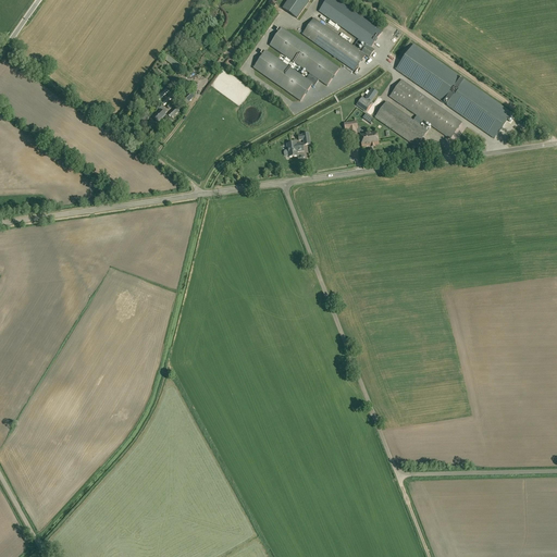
[(297,20),(310,0),(288,0),(283,9),(297,20)]
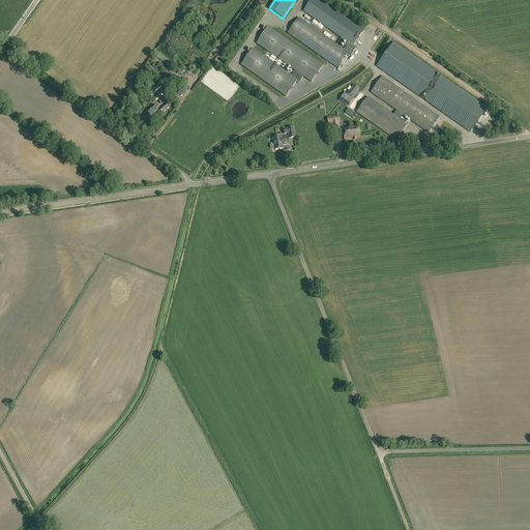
[(289,34),(337,68),(348,53),(351,56),(356,49),(353,46),(363,31),(319,0),(312,0),(303,11),(342,38),(336,45),(299,19),(289,34)]
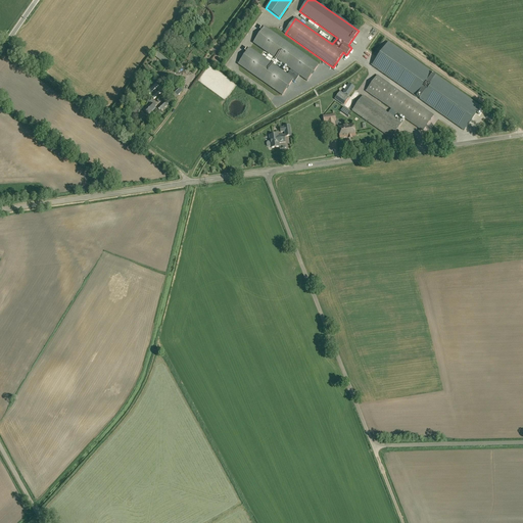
[(265,26),(252,43),(290,69),(299,76),(306,81),(319,64),(265,26)]
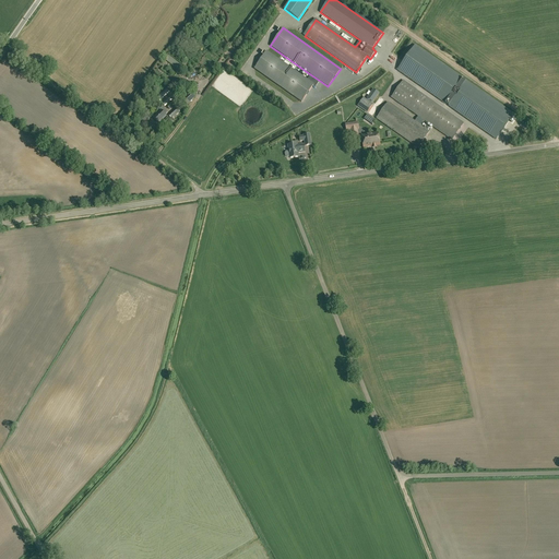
[(415,46),(397,71),(496,140),(513,115),(415,46)]
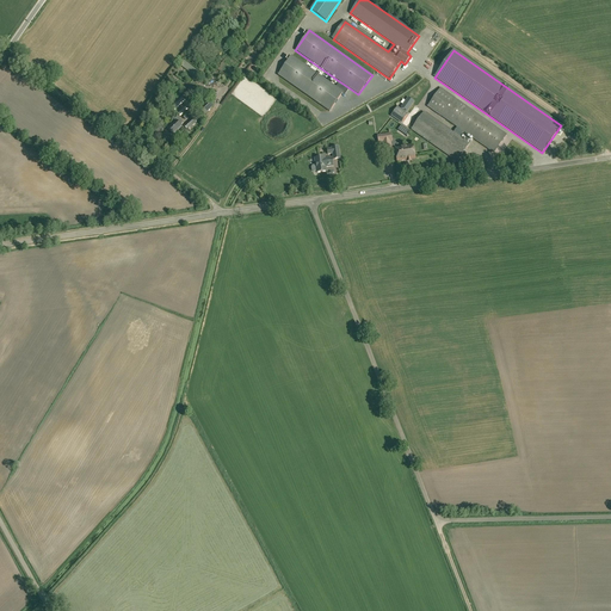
[(335,87),(291,55),(278,75),(329,112),(343,92),(335,87)]
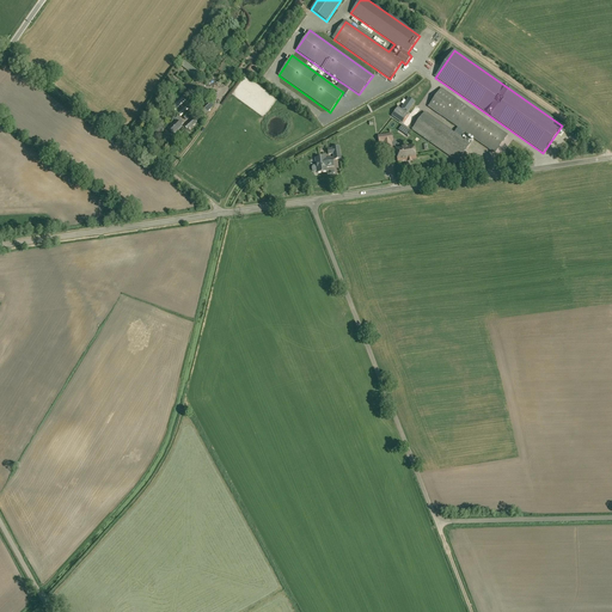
[(184,61),(181,66),(199,80),(202,75),(184,61)]
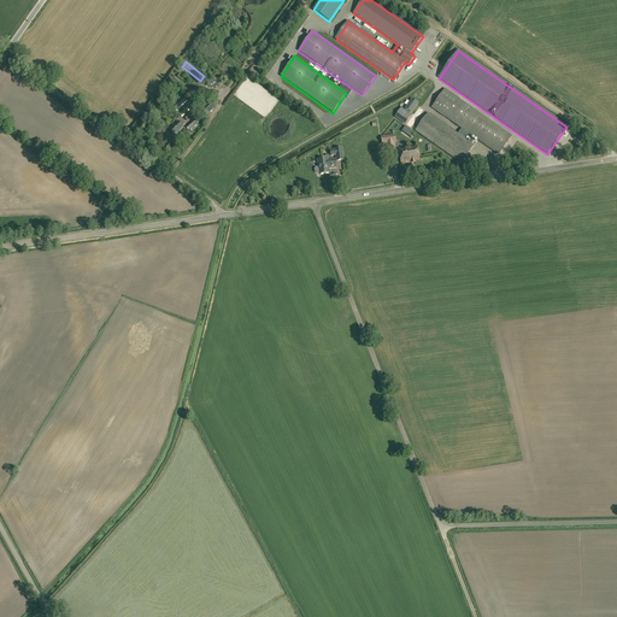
[(342,82),(339,88),(346,93),(348,95),(353,89),(342,82)]
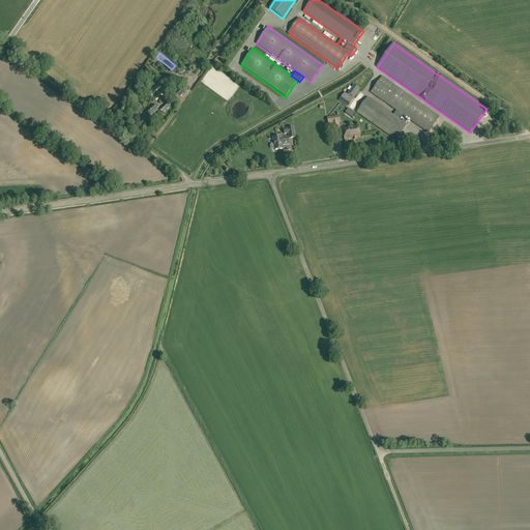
[(371,92),(377,96),(379,93),(385,97),(393,85),(382,77),(371,92)]
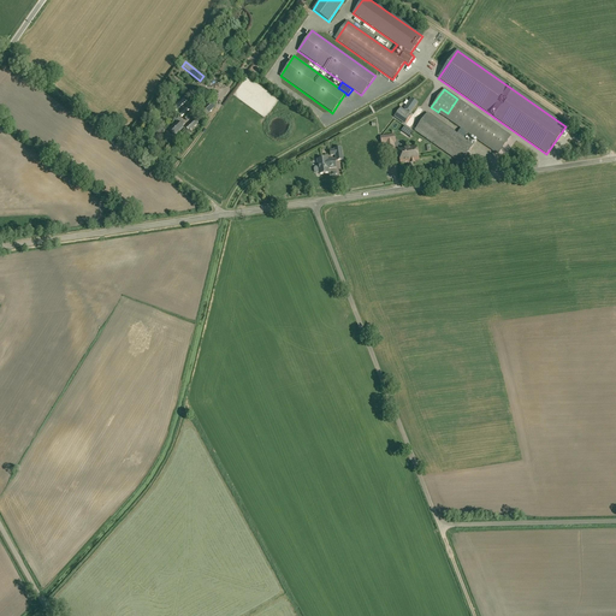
[(511,136),(457,99),(448,113),(445,117),(498,155),(511,136)]
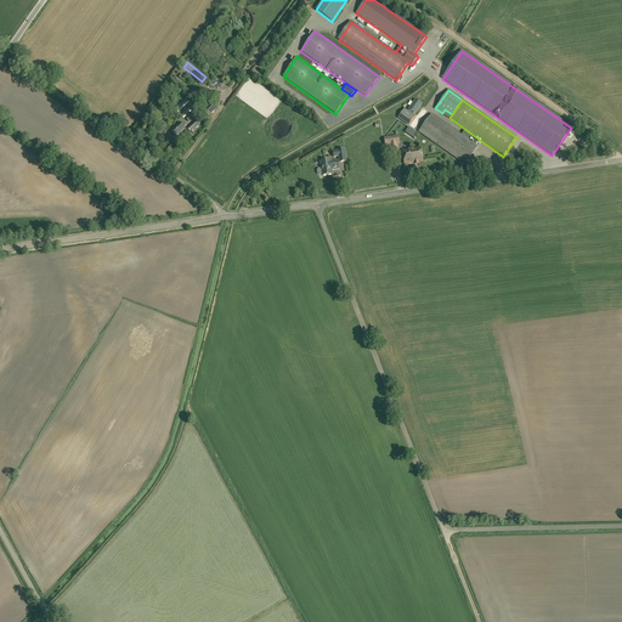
[(207,102),(202,107),(205,109),(203,111),(209,117),(218,108),(213,102),(209,106),(207,102)]
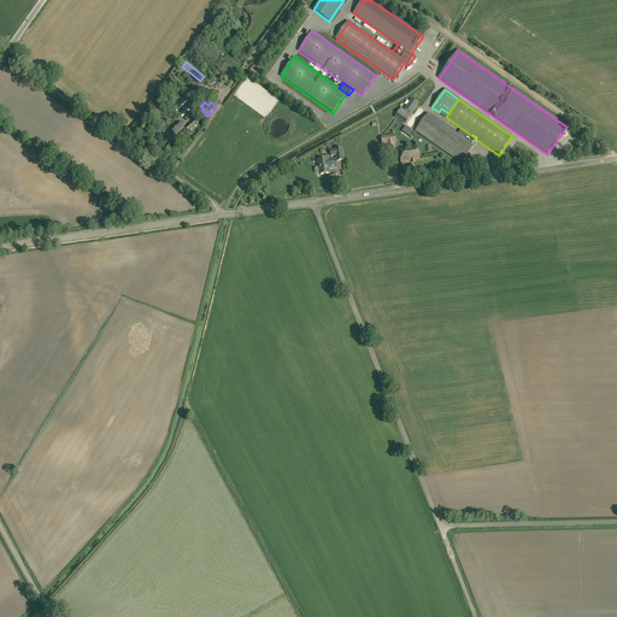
[(411,116),(400,109),(395,117),(405,124),(411,116)]
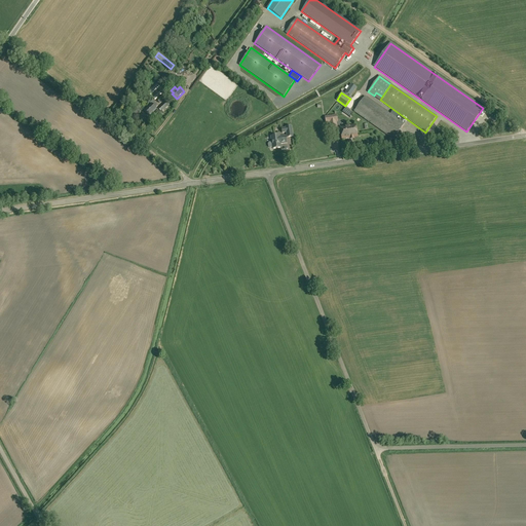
[(393,140),(405,124),(365,97),(354,112),(393,140)]
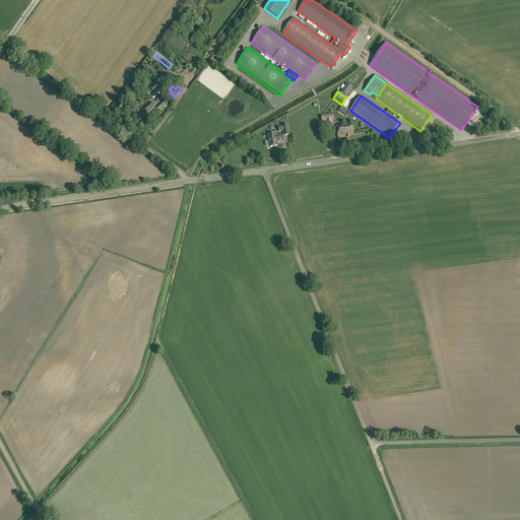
[(147,115),(154,108),(153,107),(156,105),(151,100),(148,102),(149,104),(143,110),(147,115)]
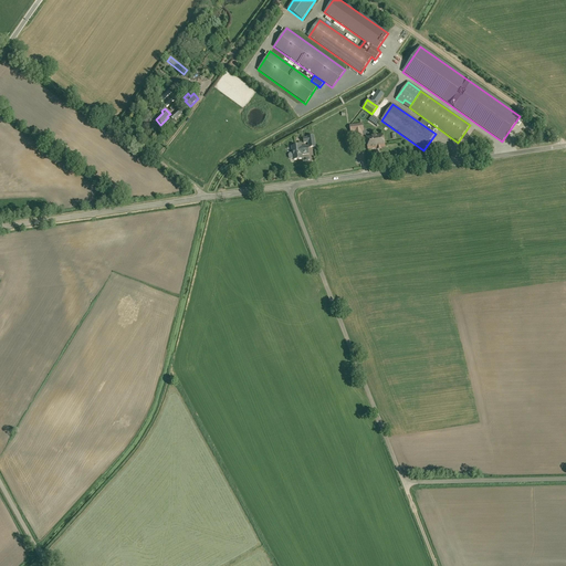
[(181,113),(178,109),(170,117),(174,121),(181,113)]
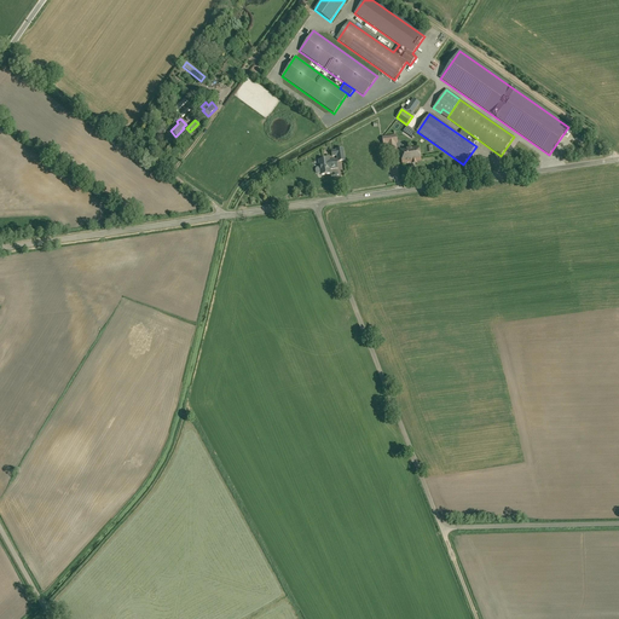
[(408,128),(405,132),(414,138),(416,133),(408,128)]
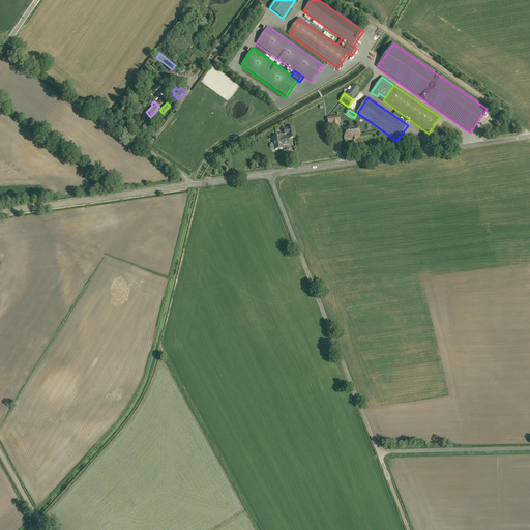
[(340,123),(341,123),(340,116),(327,118),(328,124),(332,124),(333,130),(340,129),(340,123)]
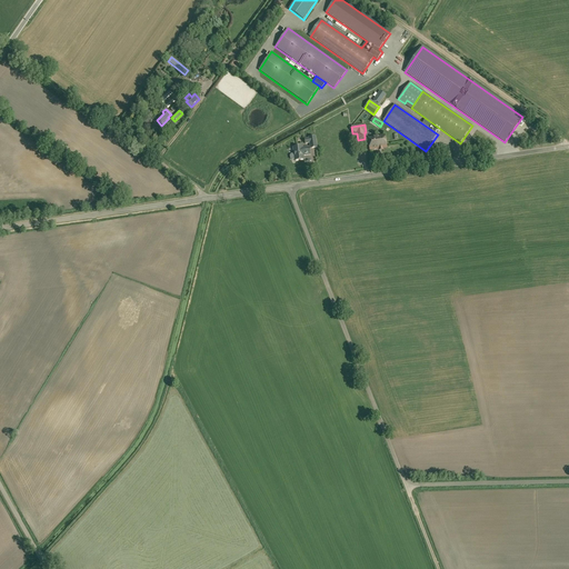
[(380,147),(387,147),(386,136),(369,138),(370,150),(380,149),(380,147)]
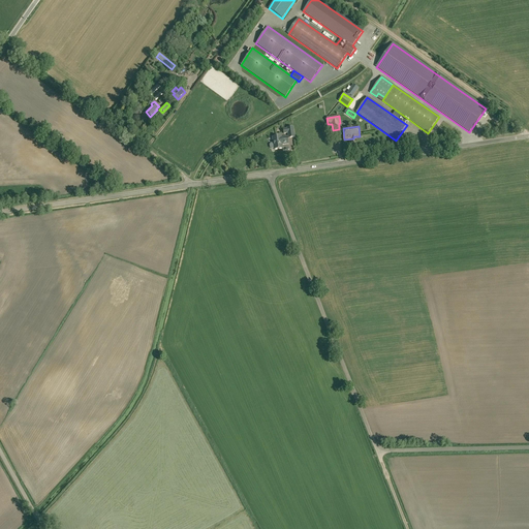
[(287,129),(283,129),(284,133),(288,133),(288,138),(294,137),(293,127),(287,128),(287,129)]
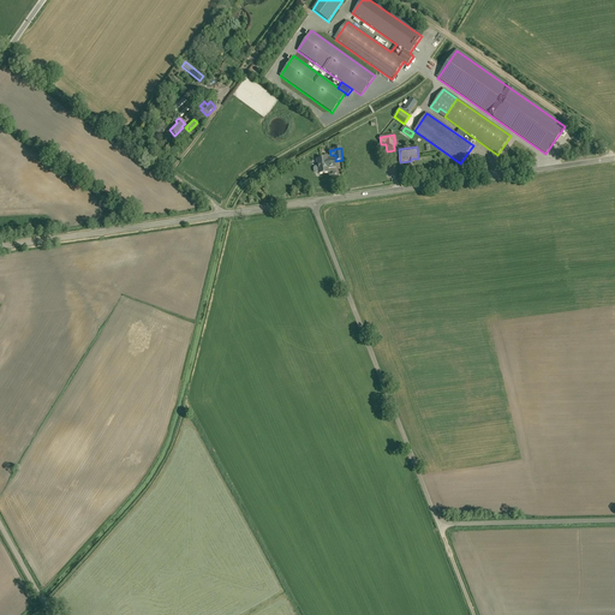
[(320,174),(329,173),(328,168),(335,167),(334,160),(327,161),(327,159),(317,160),(318,167),(316,167),(314,169),(315,172),(316,173),(320,173),(320,174)]
